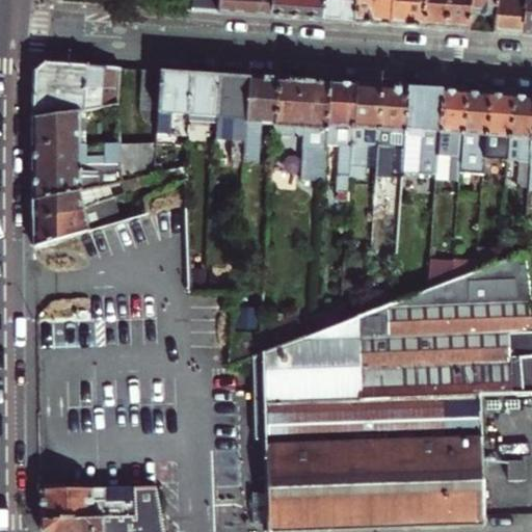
[(191,0),(190,9),(230,12),(269,15),(269,0),(191,0)]
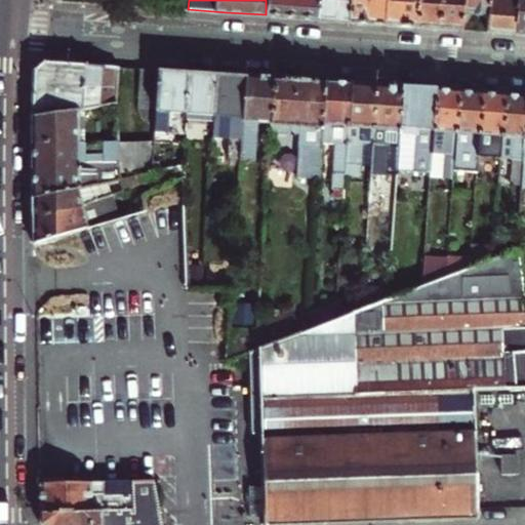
[(266,0),(266,14),(289,16),(316,18),(317,0),(266,0)]
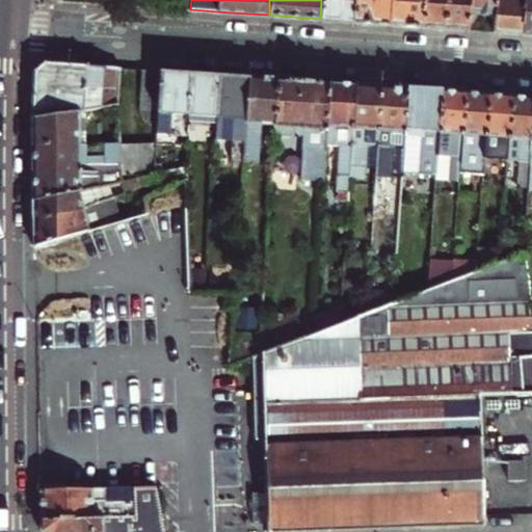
[(350,20),(351,0),(321,0),(320,19),(337,20),(350,20)]
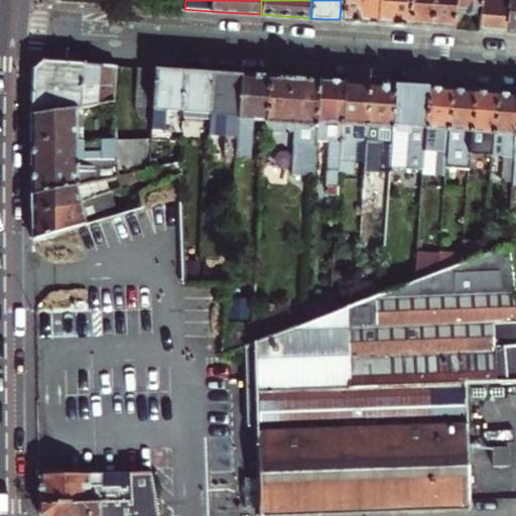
[(376,22),(377,0),(341,0),(340,19),(356,20),(376,22)]
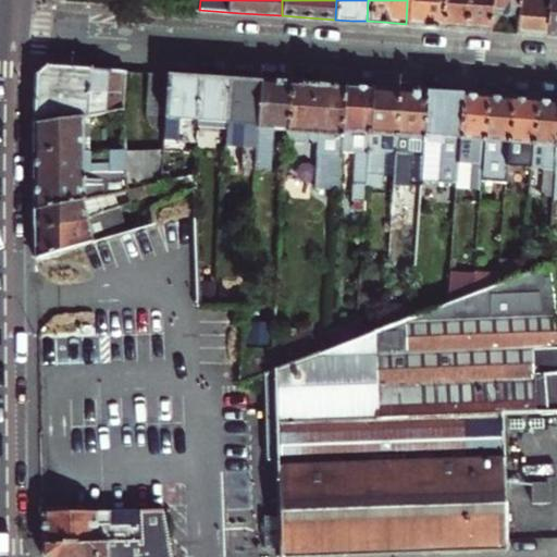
[(438,26),(441,0),(407,0),(406,24),(420,25),(438,26)]
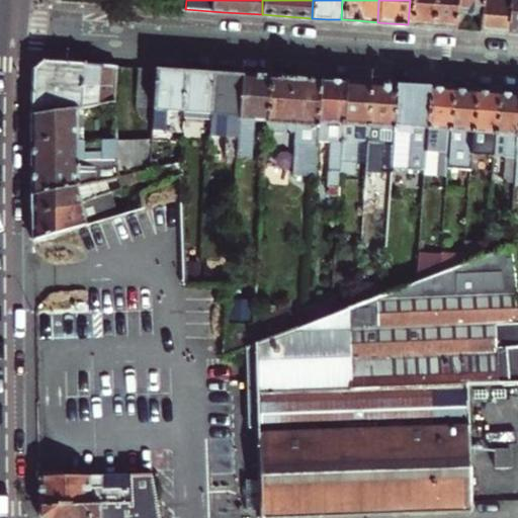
[(410,0),(408,24),(418,24),(430,25),(431,0),(410,0)]
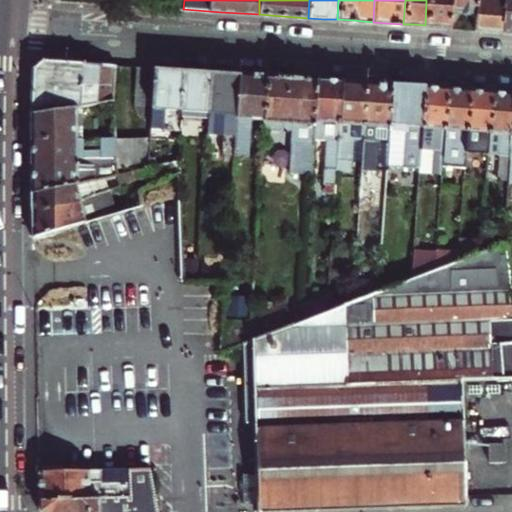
[(448,9),(448,0),(426,0),(425,25),(435,26),(447,26),(448,9)]
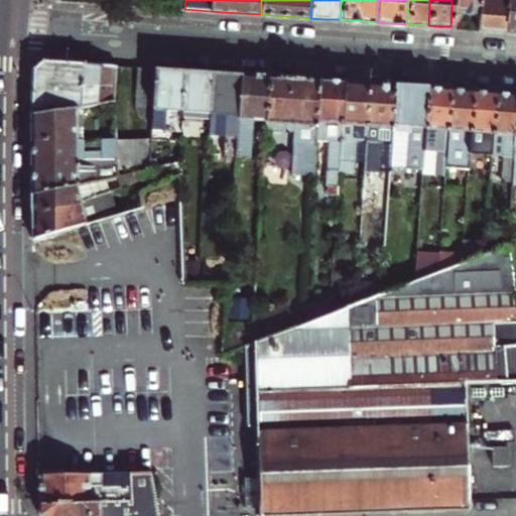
[(452,0),(452,9),(464,10),(477,11),(478,0),(452,0)]
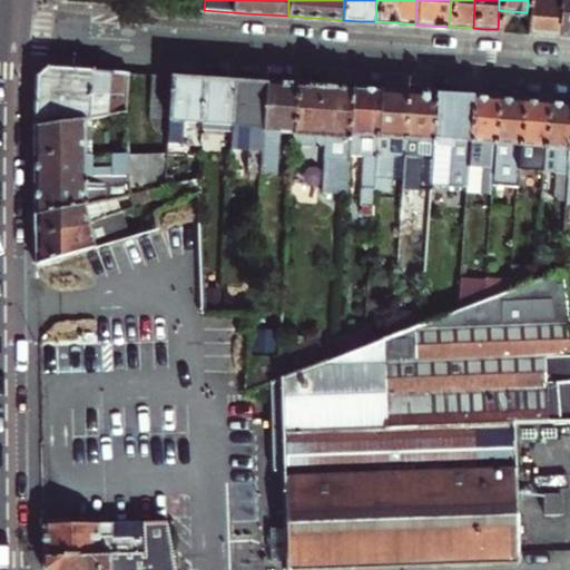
[(553,33),(556,0),(528,0),(527,12),(527,31),(538,32),(553,33)]
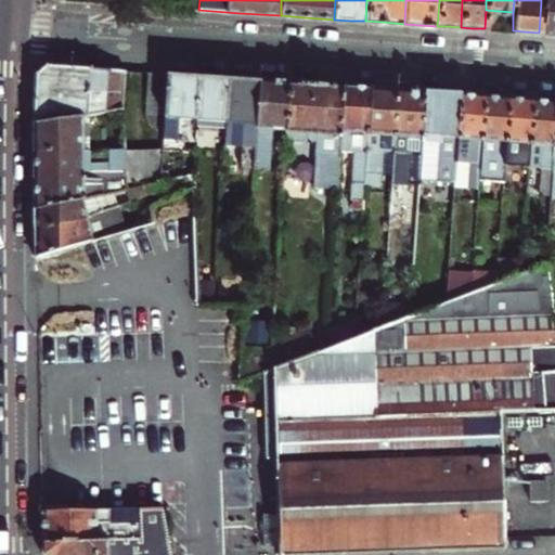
[(554,0),(541,0),(539,33),(554,33),(554,0)]
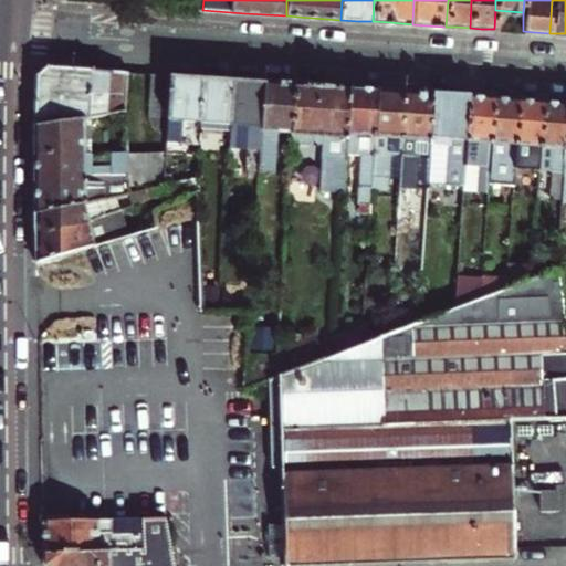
[(39,75),(38,124),(127,108),(129,72),(50,67),(44,72),(39,75)]
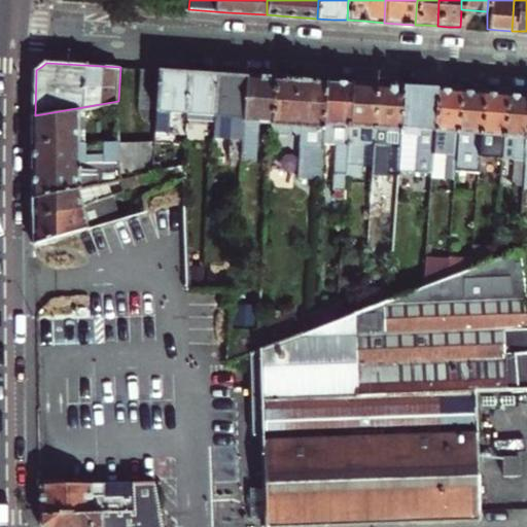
[(160,99),(162,69),(143,68),(140,98),(160,99)]
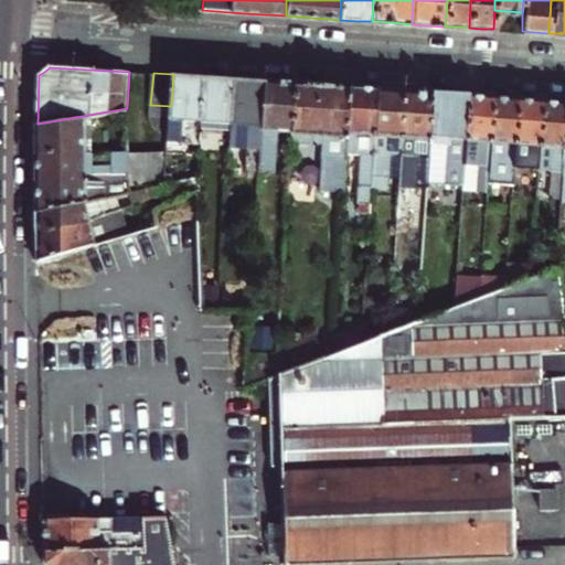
[(190,75),(173,74),(171,106),(170,123),(176,123),(176,117),(202,119),(205,76),(190,75)]
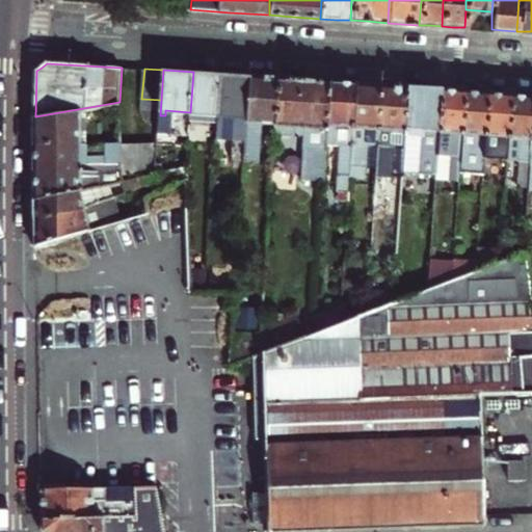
[(193,72),(190,112),(214,114),(214,118),(219,120),(222,74),(210,73),(193,72)]
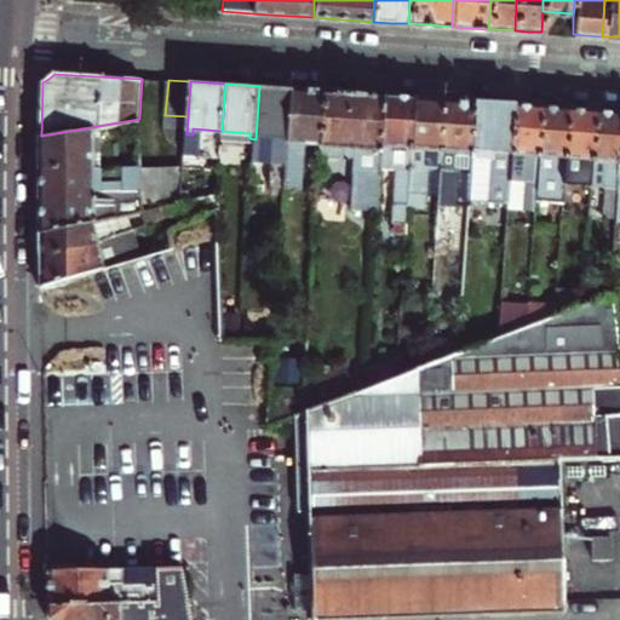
[(277,87),(259,86),(256,139),(254,182),(287,183),(293,89),(277,87)]
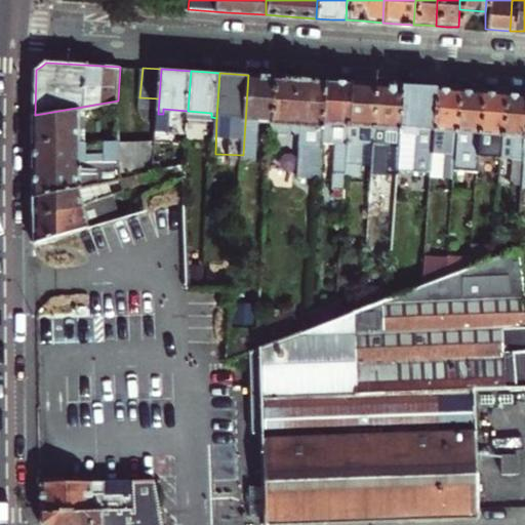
[(248,75),(243,155),(256,156),(257,139),(259,120),(274,121),(277,77),(260,76),(248,75)]
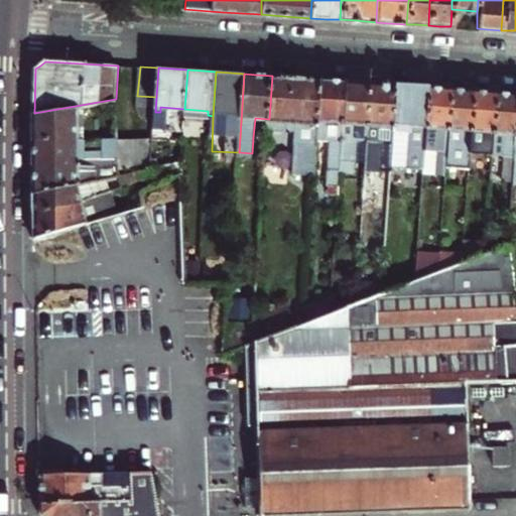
[(317,163),(318,137),(323,78),(294,77),(272,76),(269,119),(267,138),(302,141),(301,162),(317,163)]
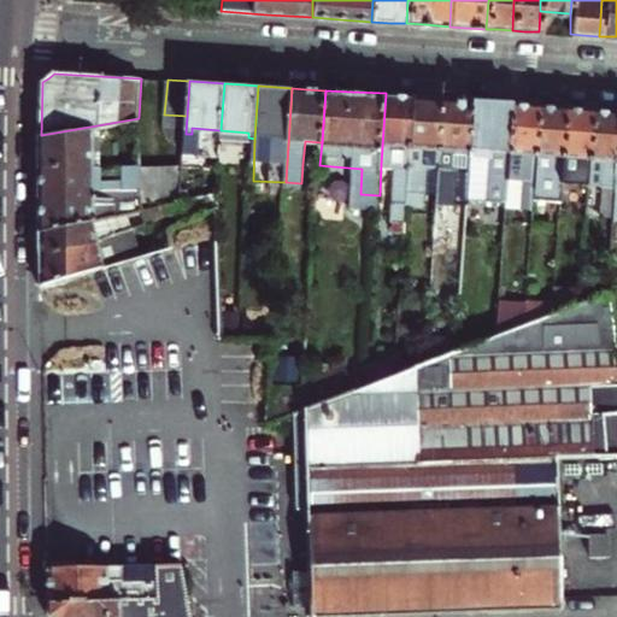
[(386,93),(381,164),(397,165),(393,221),(407,222),(410,191),(415,95),(403,94),(386,93)]
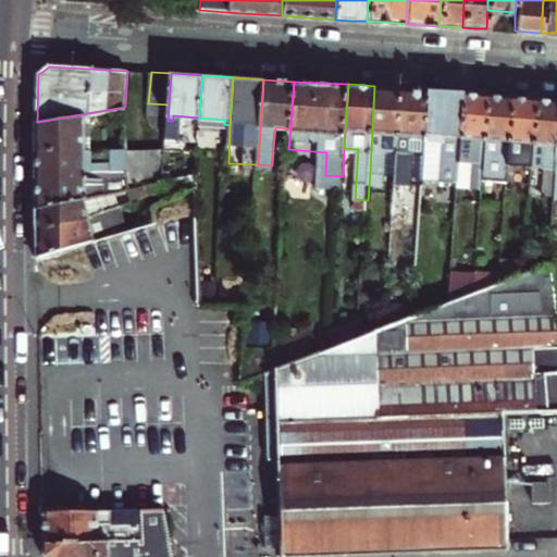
[(387,87),(374,86),(370,172),(397,174),(401,88),(387,87)]
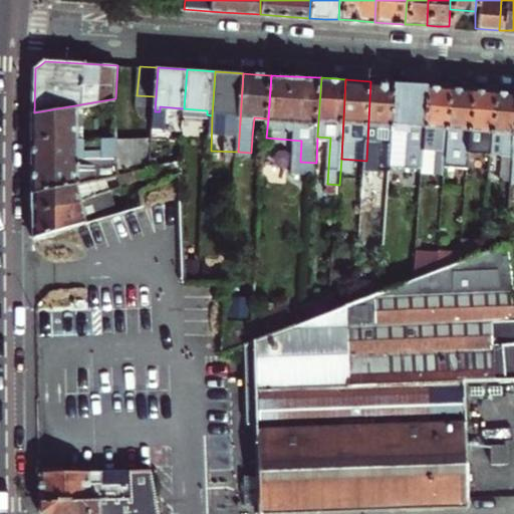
[(392,164),(397,82),(383,81),(370,81),(366,161),(363,208),(377,208),(379,175),(391,176),(392,164)]
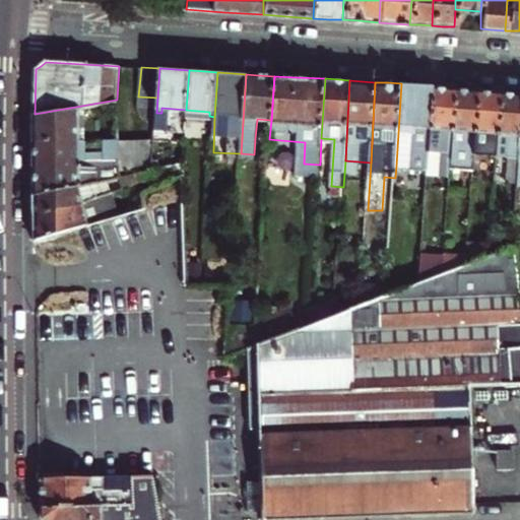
[(416,84),(401,83),(396,166),(430,169),(431,148),(434,85),(416,84)]
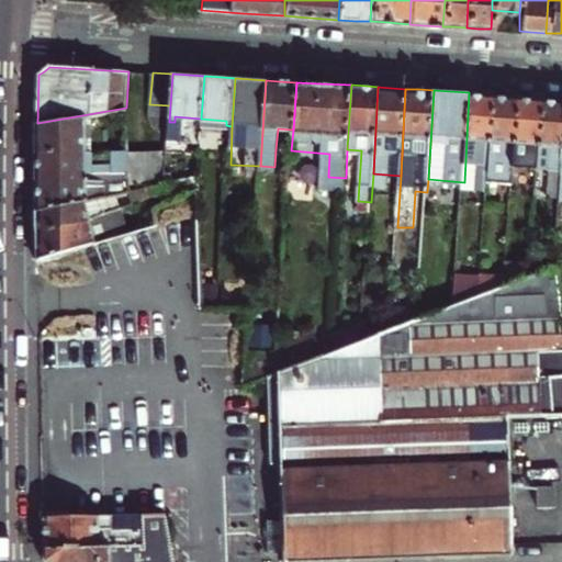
[(469,92),(465,160),(490,163),(493,94),(481,93),(469,92)]
